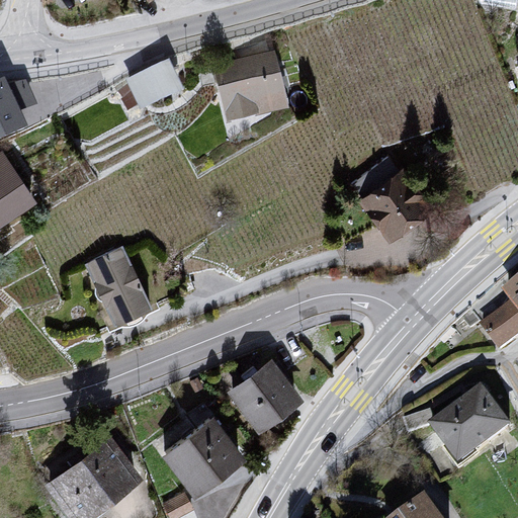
[(170,48),(126,67),(139,94),(182,74),(170,48)]
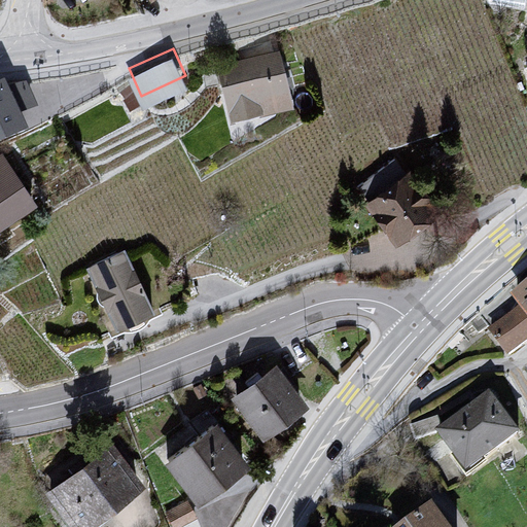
[(280,55),(216,67),(229,116),(234,115),(235,125),(297,110),(280,55)]
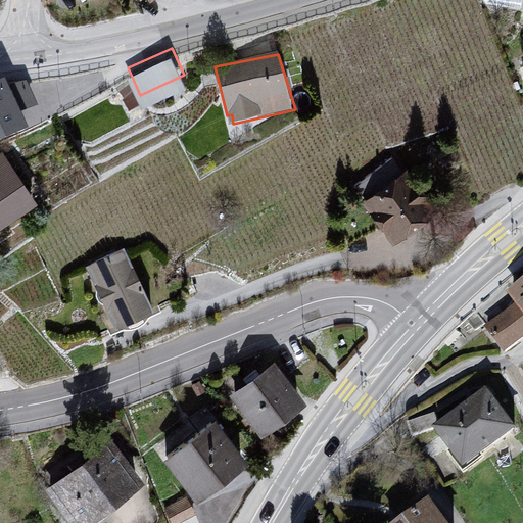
[(10,77),(0,80),(0,131),(30,121),(26,109),(37,104),(26,82),(13,86),(10,77)]
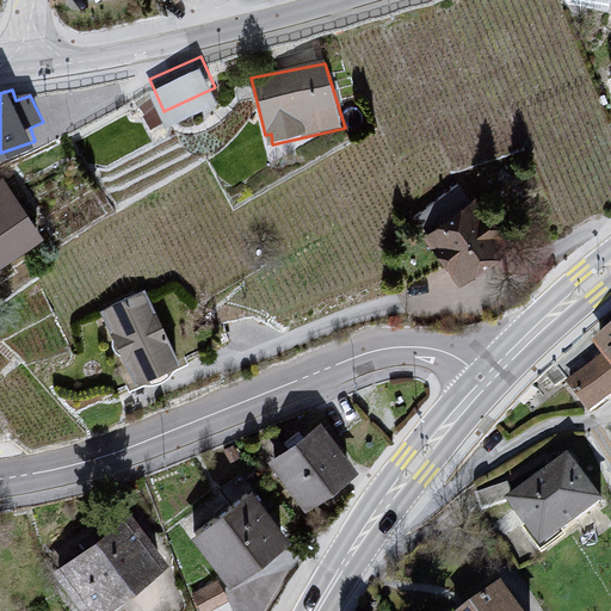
[(0,186),(0,269),(47,240),(7,183),(0,186)]
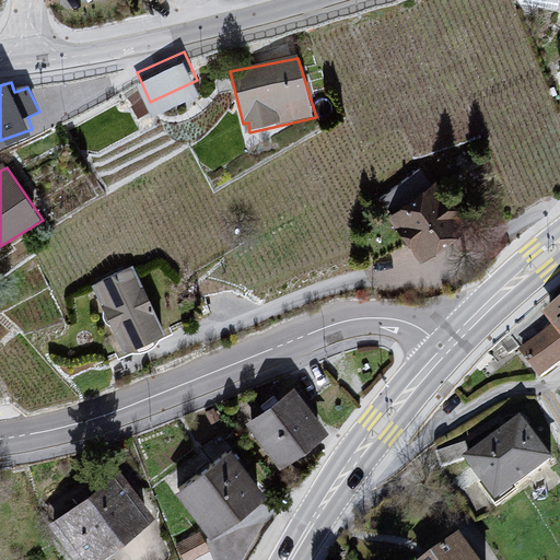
[(433,188),(387,218),(418,265),(462,236),(433,188)]
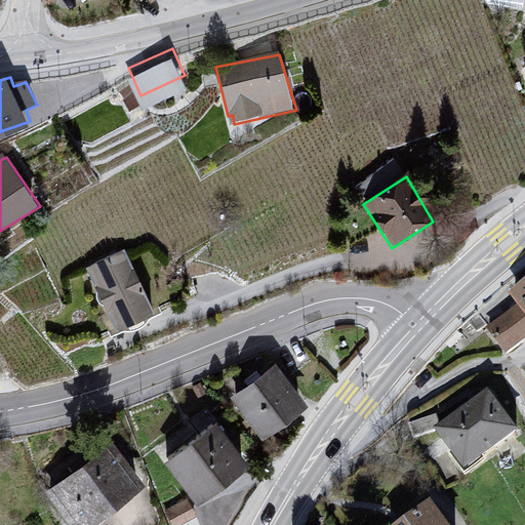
[(126,250),(86,268),(118,329),(159,312),(126,250)]
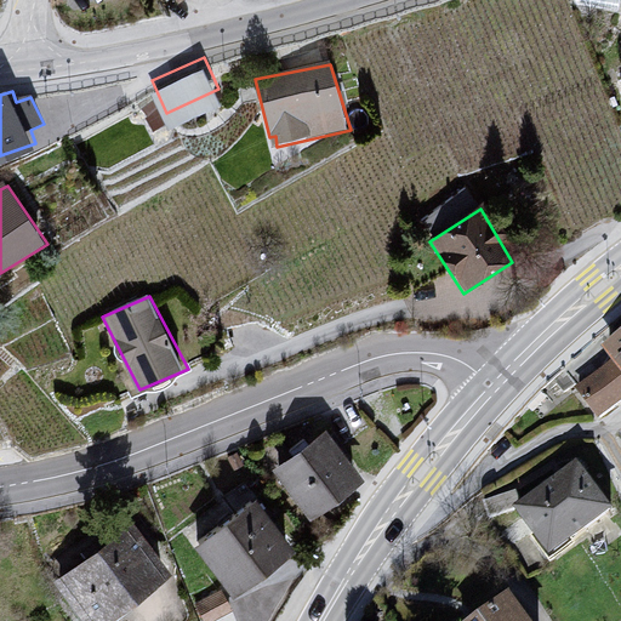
[(620,339),(604,351),(614,362),(620,370),(620,339)]
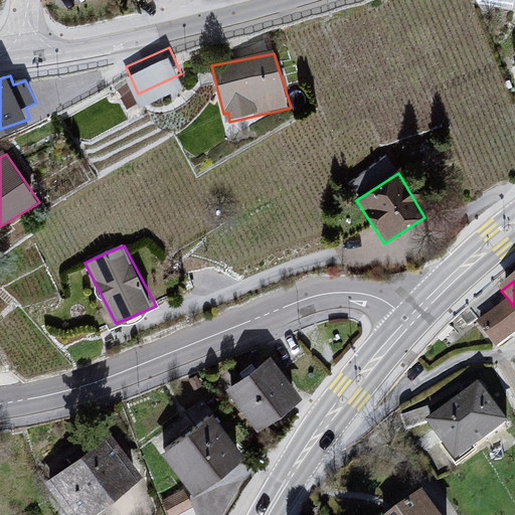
[(514,307),(509,300),(477,326),(498,352),(514,338),(514,307)]
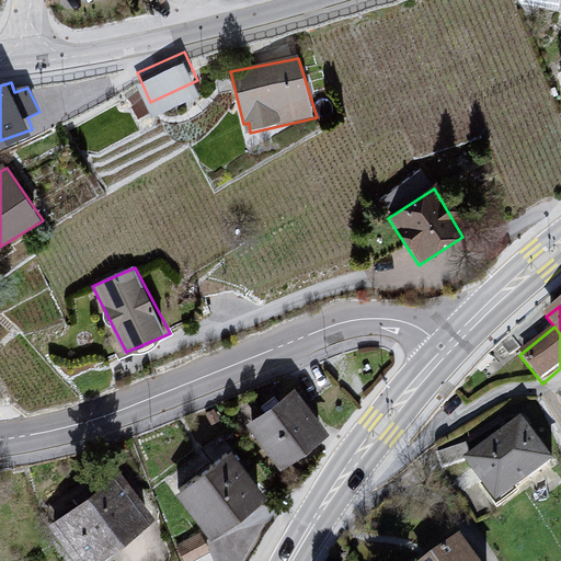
[(296,389),(245,424),(281,469),(328,432),(296,389)]
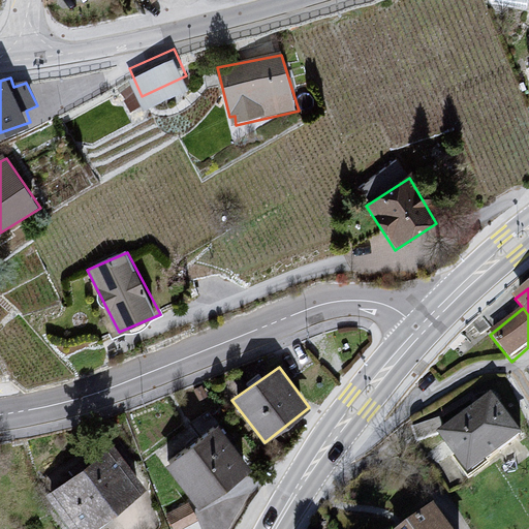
[(495,396),(440,436),(474,475),(526,437),(495,396)]
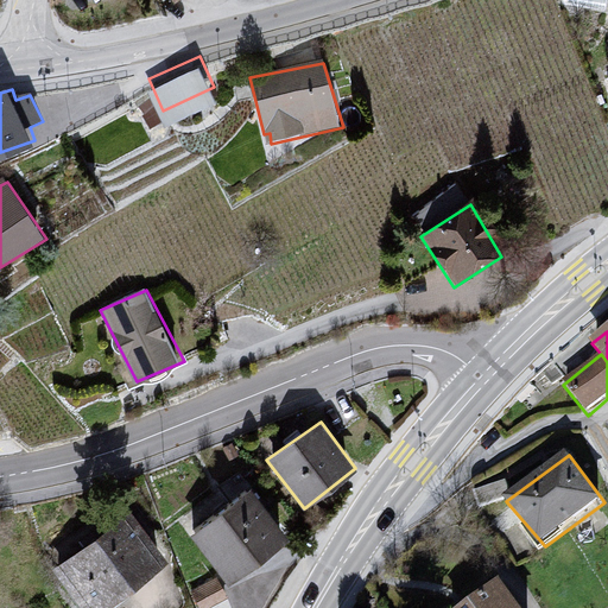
[(251,489),(191,533),(229,580),(287,536),(251,489)]
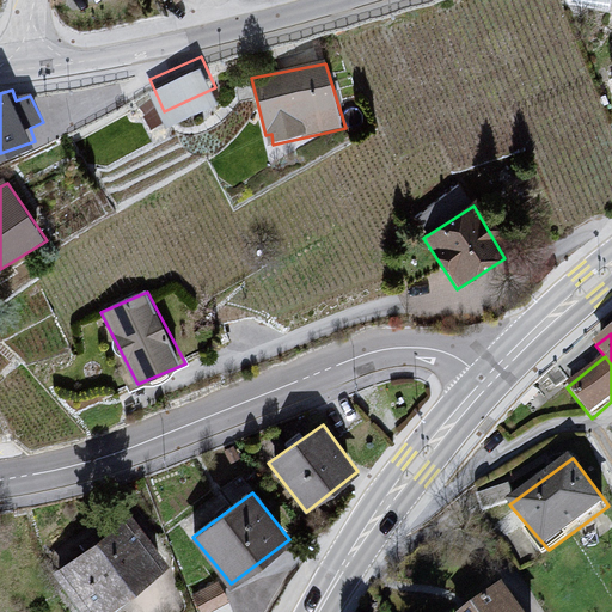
[(50,575),(79,611),(109,611),(169,565),(132,516),(50,575)]
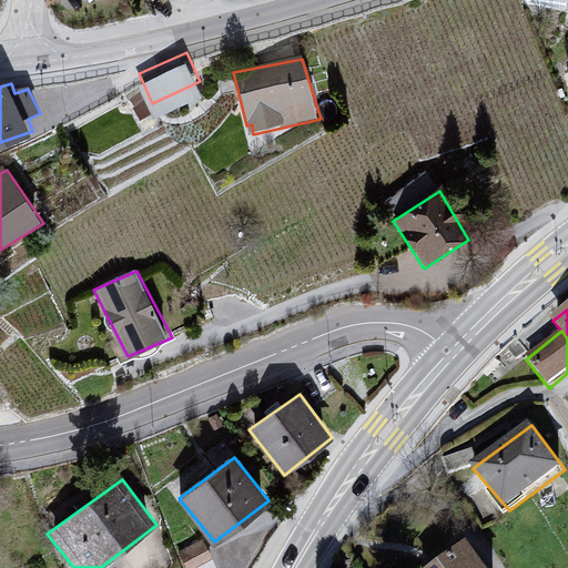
[(487,567),(472,548),(439,567),(487,567)]
